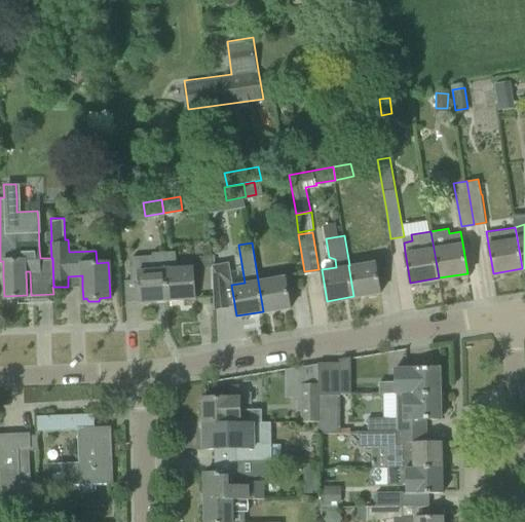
[(167,299),(164,250),(152,251),(152,253),(134,255),(129,258),(132,280),(139,278),(141,301),(167,299)]
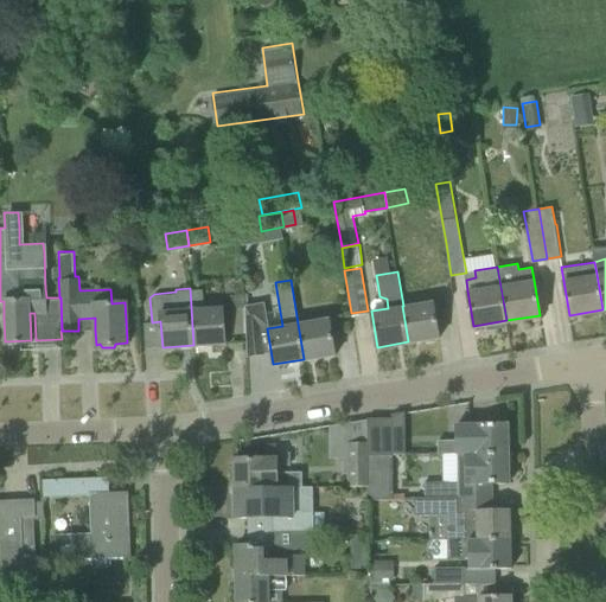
[(202,288),(190,288),(193,345),(224,343),(222,307),(204,308),(202,288)]
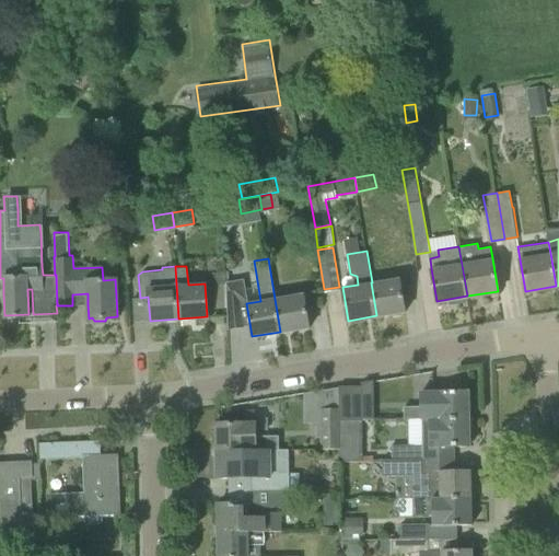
[(399,278),(372,282),(371,282),(376,315),(405,311),(399,278)]
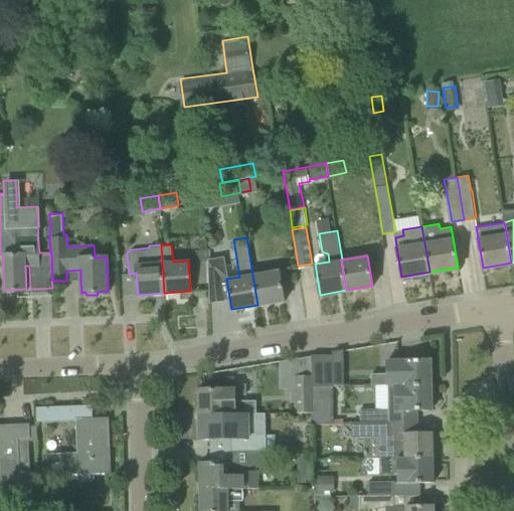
[(207,259),(209,300),(224,298),(223,277),(226,277),(222,257),(207,259)]
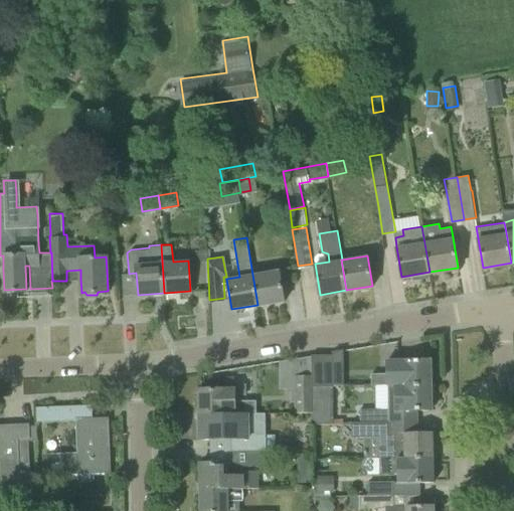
[(279,271),(252,275),(258,305),(284,300),(279,271)]
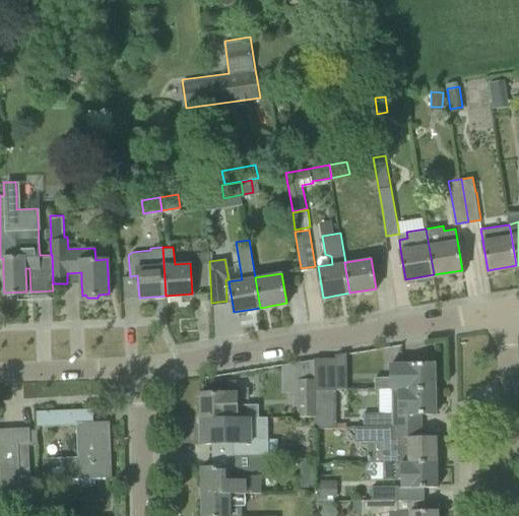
[(336,388),(336,357),(314,357),(314,378),(314,389),(327,389),(327,388),(336,388)]
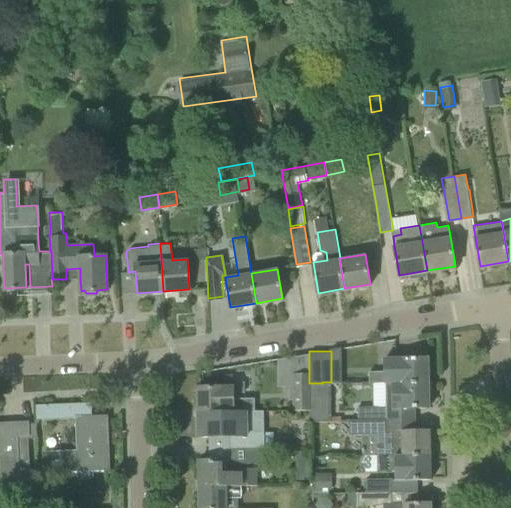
[(386,382),(429,380),(428,355),(385,356),(385,381),(386,381),(386,382)]
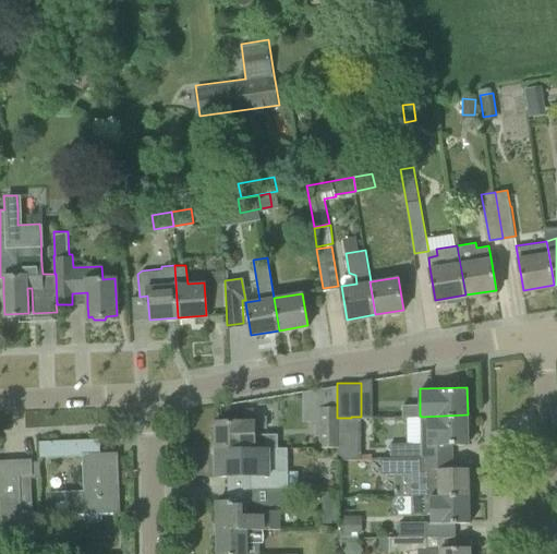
[(215,420),(216,447),(268,446),(278,446),(278,432),(255,432),(254,419),(253,419),(253,406),(226,406),(226,420),(215,420)]
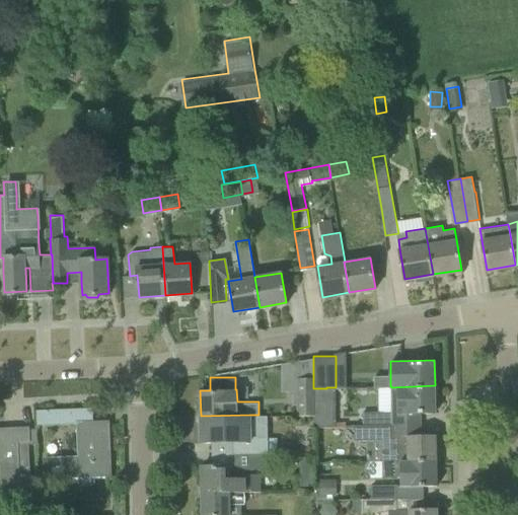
[(298,414),(313,415),(313,388),(313,377),(298,377),(298,414)]
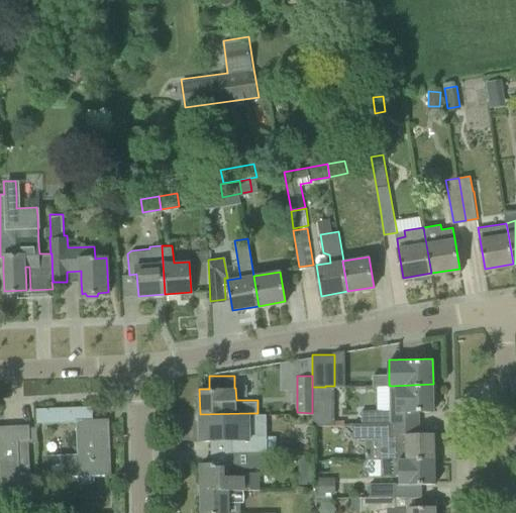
[(433,384),(390,386),(390,409),(360,410),(360,421),(388,422),(418,422),(418,410),(433,409),(433,405),(436,405),(435,393),(433,393),(433,384)]
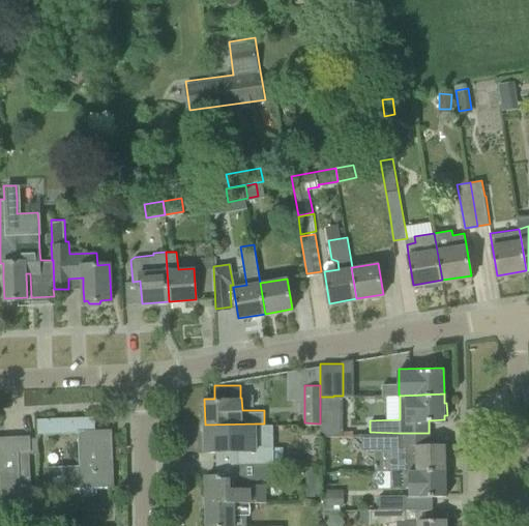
[(320,397),(320,424),(321,424),(320,433),(342,434),(341,396),(333,397),(320,397)]
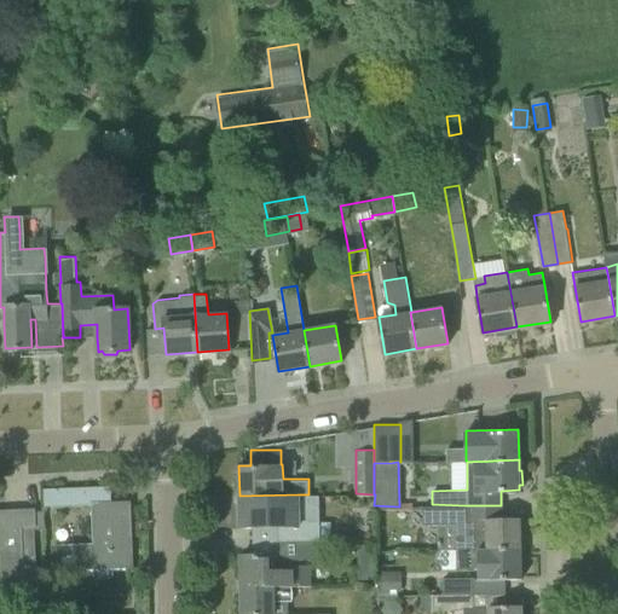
[(52,545),(53,567),(132,565),(130,517),(126,517),(125,502),(111,502),(110,485),(44,487),(44,505),(92,504),(93,544),(52,545)]
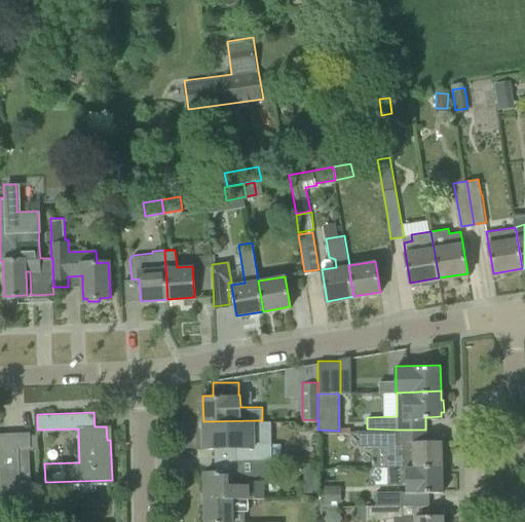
[(235,446),(236,458),(271,458),(282,458),(280,443),(259,443),(259,438),(253,438),(253,420),(203,421),(203,447),(235,446)]
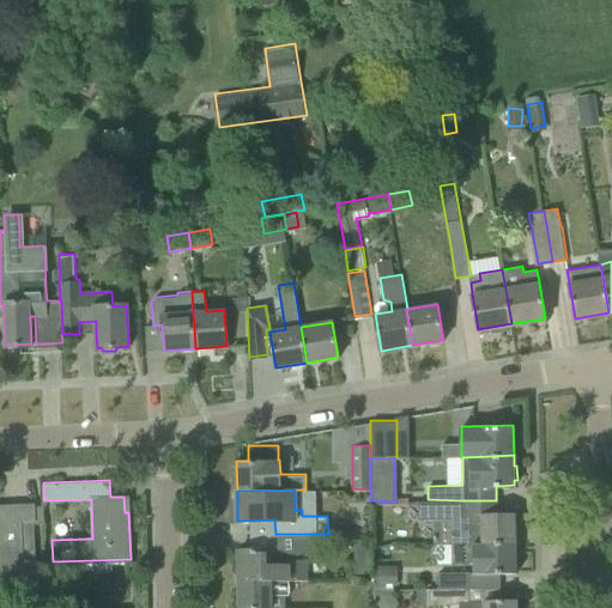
[(452,515),(460,515),(460,500),(428,499),(419,500),(419,515),(452,515)]
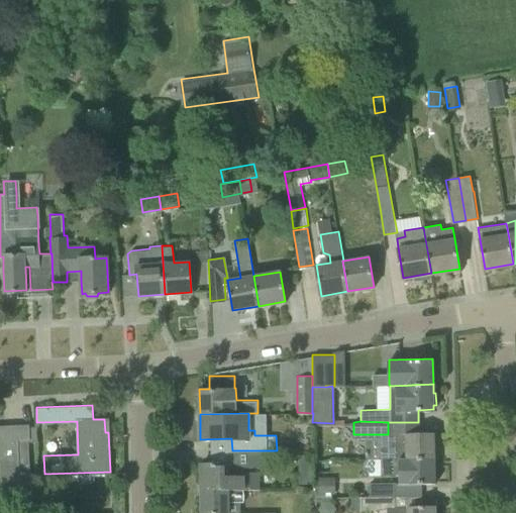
[(419,432),(418,422),(388,422),(388,434),(381,434),(382,459),(434,457),(434,432),(419,432)]
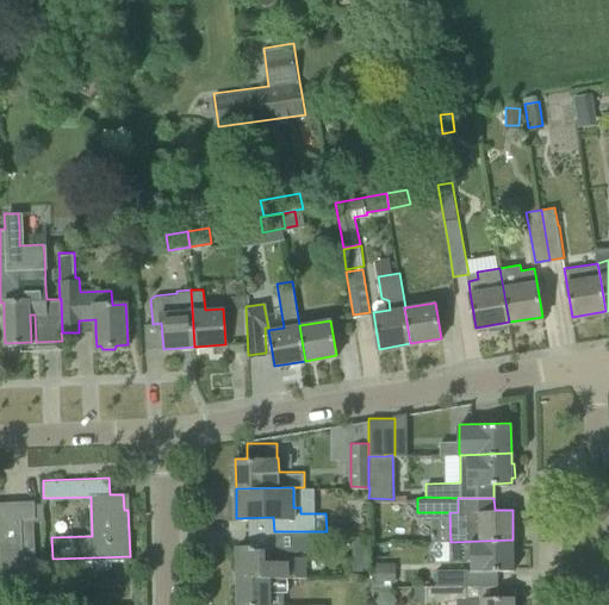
[(2,573),(0,572),(0,591),(36,590),(32,501),(0,503),(0,541),(2,573)]
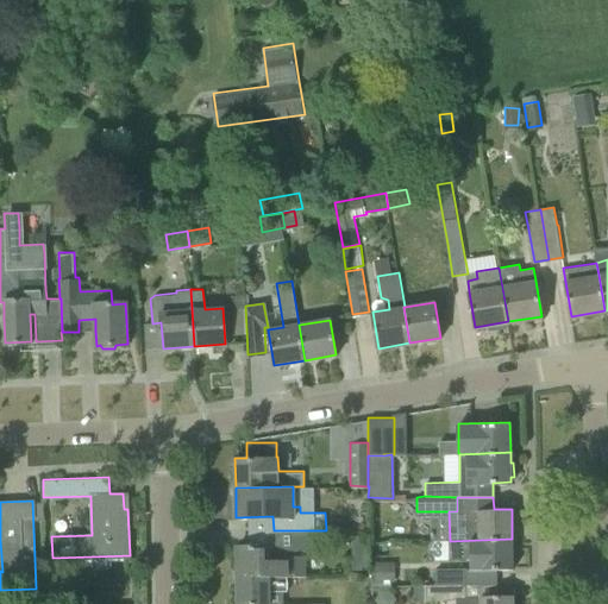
[(314,530),(274,530),(274,548),(315,548),(314,530)]
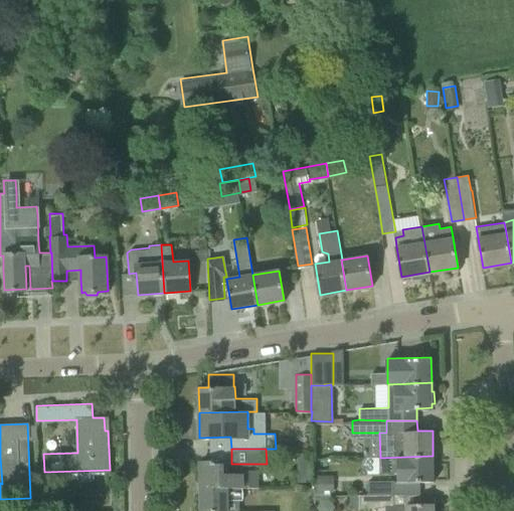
[(309,453),(297,453),(297,467),(310,467),(309,453)]
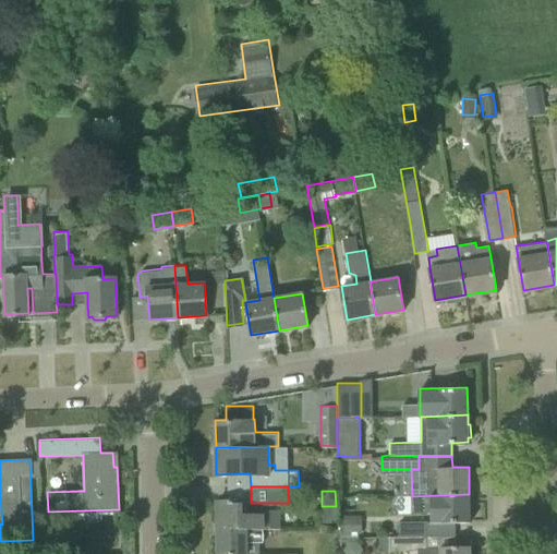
[(469,494),(412,496),(412,512),(439,510),(439,521),(470,521),(469,494)]
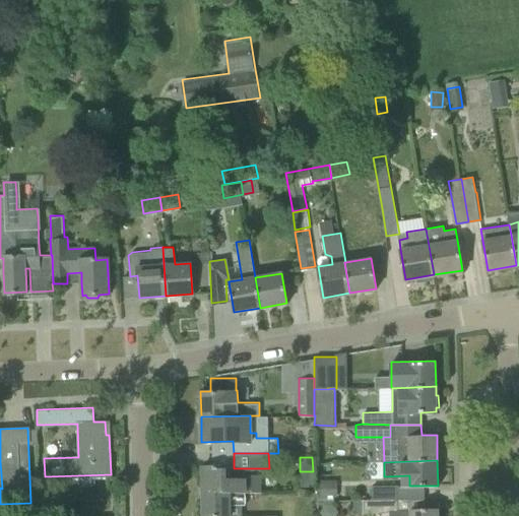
[(201,466),(202,492),(242,491),(244,491),(260,491),(260,474),(246,474),(246,478),(229,478),(229,465),(201,466)]
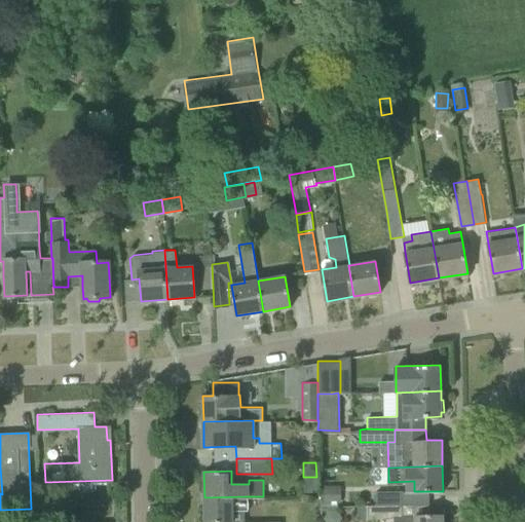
[(338,484),(320,484),(320,500),(338,499),(338,484)]
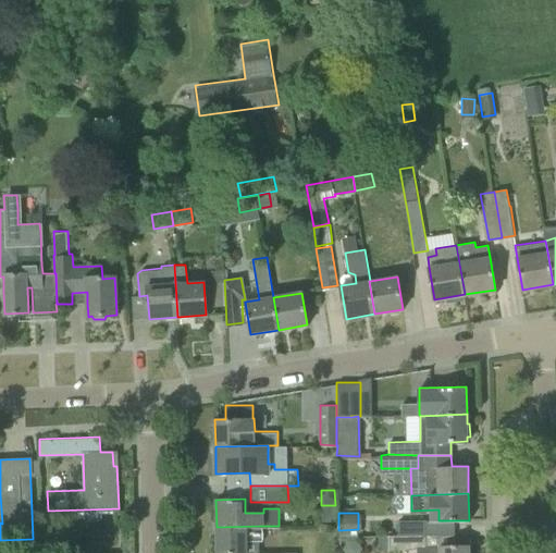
[(398,520),(398,533),(425,533),(425,520),(398,520)]
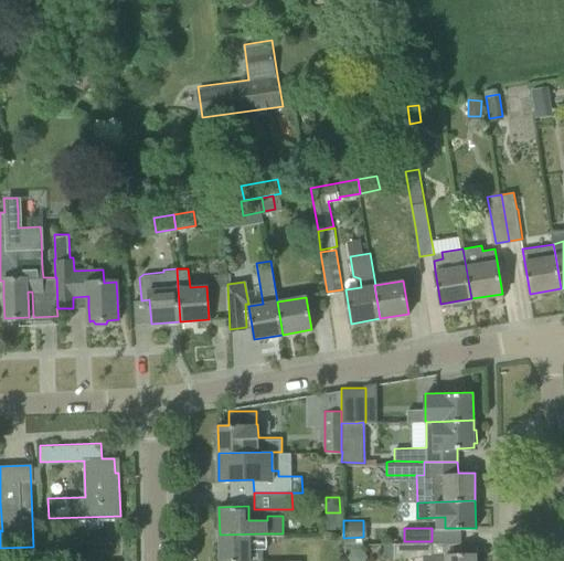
[(266,546),(265,533),(263,533),(220,535),(220,560),(248,560),(249,560),(249,546),(266,546)]
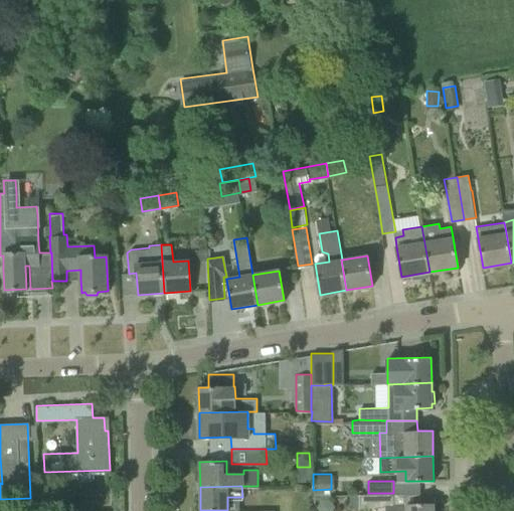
[(434,510),(434,503),(420,503),(420,492),(393,493),(368,493),(368,494),(351,494),(351,506),(384,506),(384,510),(434,510)]
